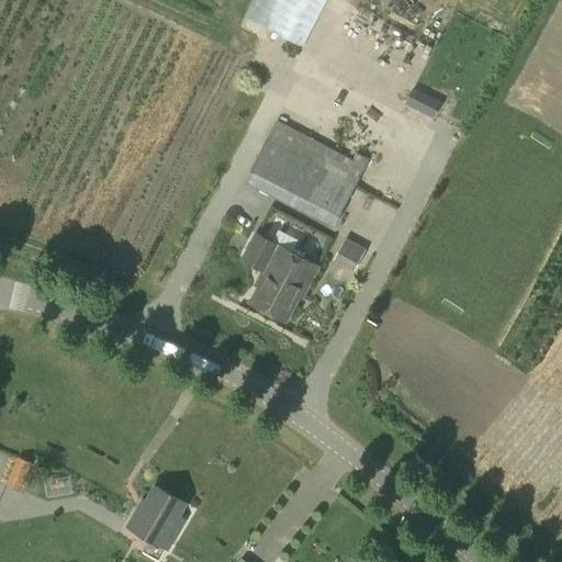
[(327,0),(254,0),(245,17),(303,46),(327,0)]
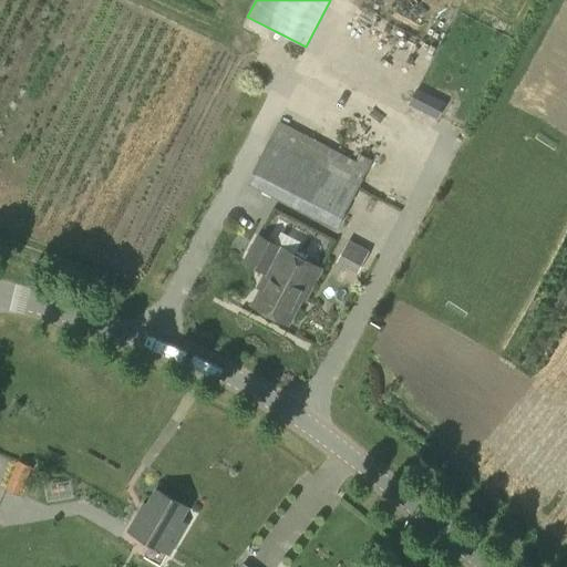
[(356,162),(333,151),(317,142),(280,122),(270,138),(247,183),(337,230),(372,162),(359,155),(356,162)]
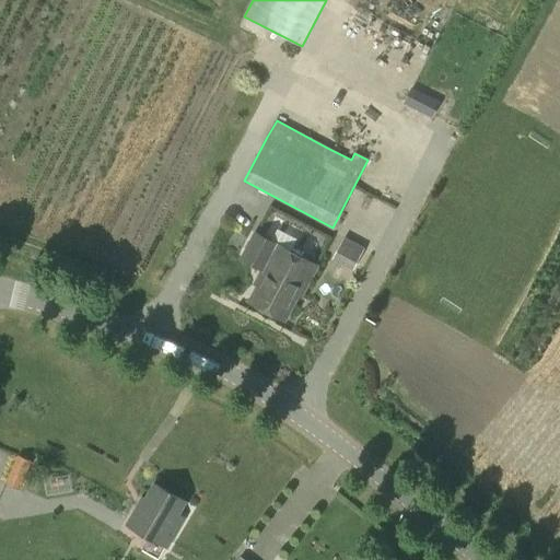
[(301,289),(298,295),(301,296),(317,265),(278,244),(254,232),(240,259),(264,271),(265,269),(301,289)]
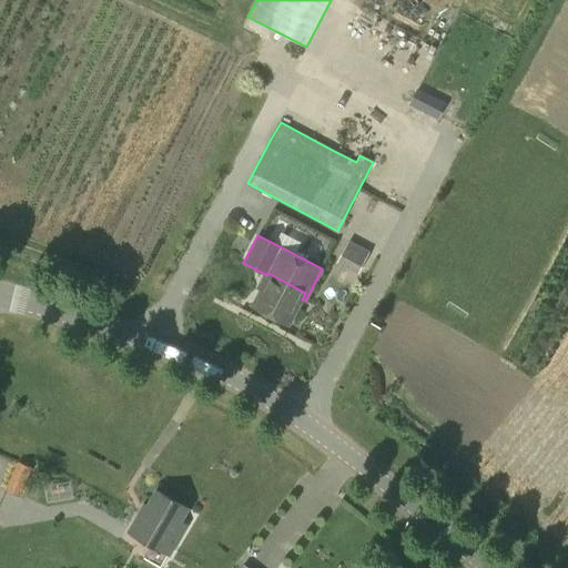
[(357,274),(369,252),(350,241),(337,263),(357,274)]
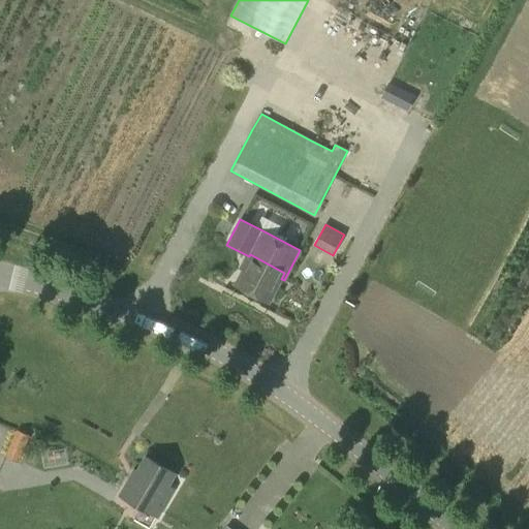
[(270,302),(281,279),(284,273),(250,254),(249,256),(242,269),(244,270),(237,284),(270,302)]
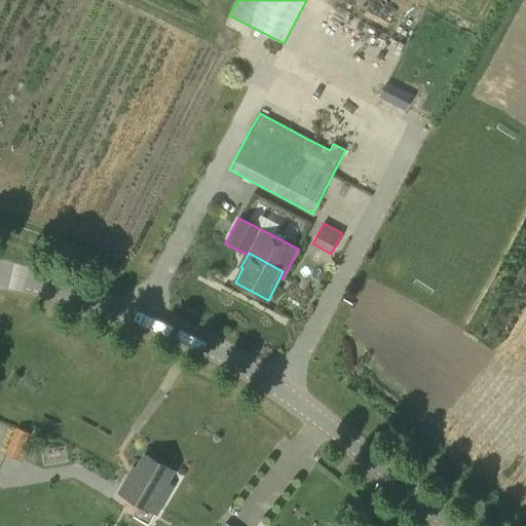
[(19,459),(30,433),(16,427),(5,454),(19,459)]
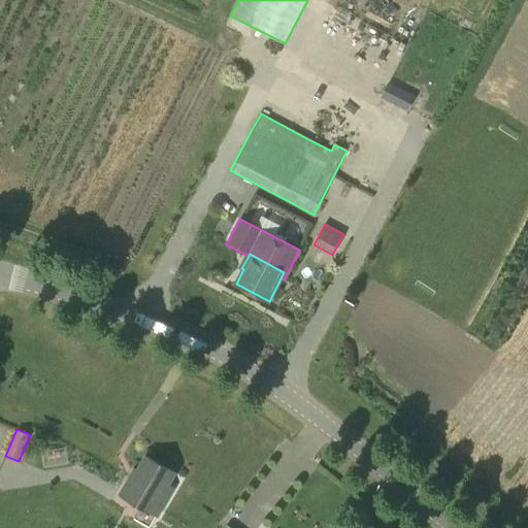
[(168,485),(174,473),(146,456),(134,477),(131,475),(121,494),(158,515),(172,487),(168,485)]
